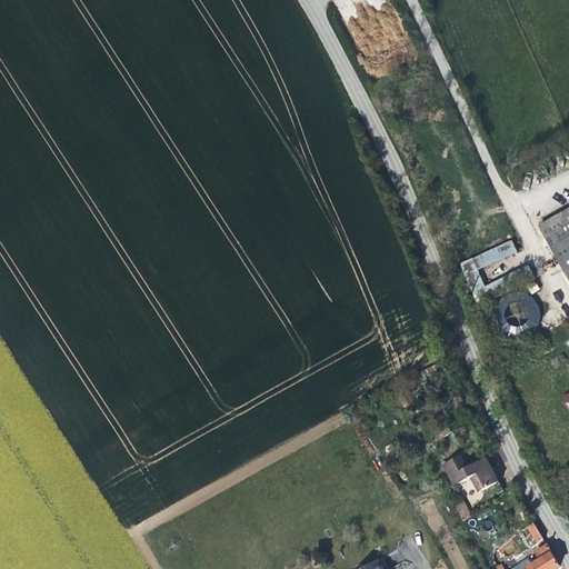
[(336,0),(335,1),(345,20),(357,13),(350,0),(336,0)]
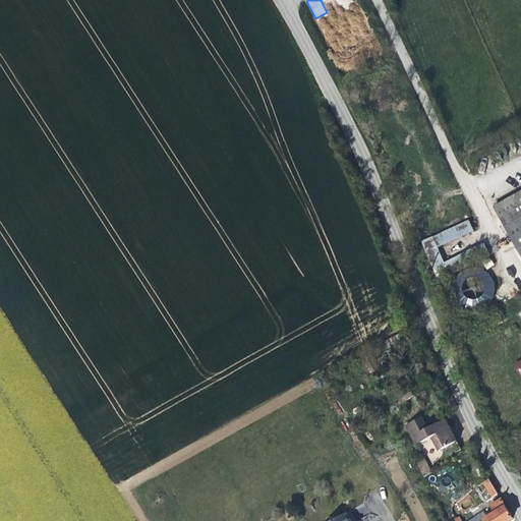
[(520,259),(520,187),(493,201),(520,259)]
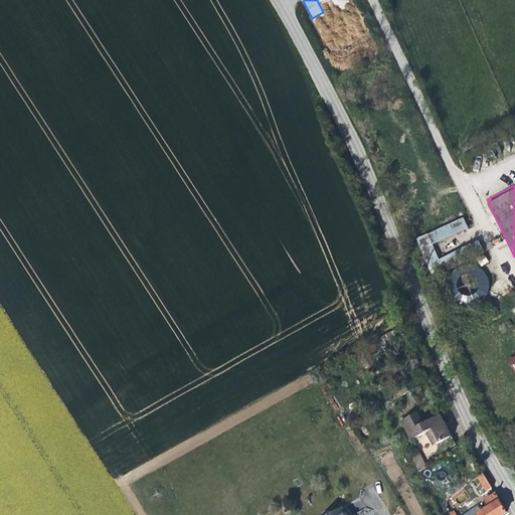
[(464,218),(415,236),(431,274),(461,263),(457,251),(438,259),(433,243),(468,229),(464,218)]
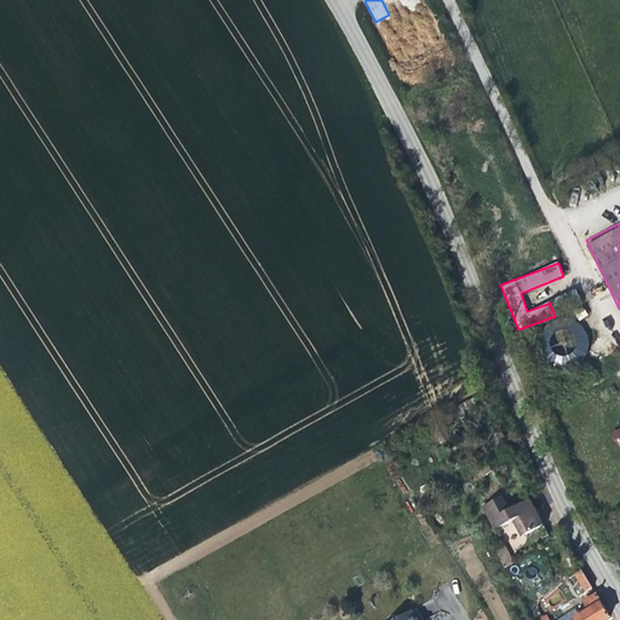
[(574,311),(578,320),(587,315),(583,308),(574,311)]
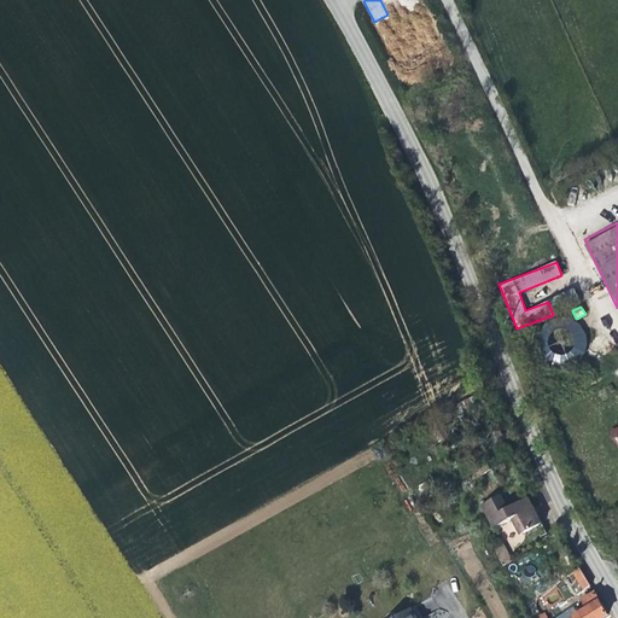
[(543,347),(557,368),(592,348),(570,312),(535,332),(543,347)]
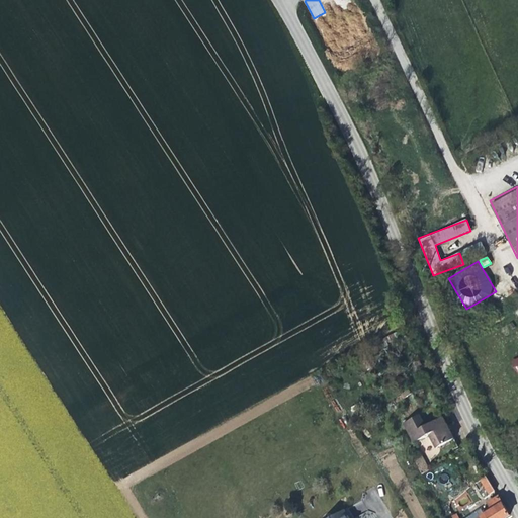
[(416,419),(427,437),(432,434),(441,449),(457,439),(452,429),(445,417),(428,427),(421,416),(416,419)]
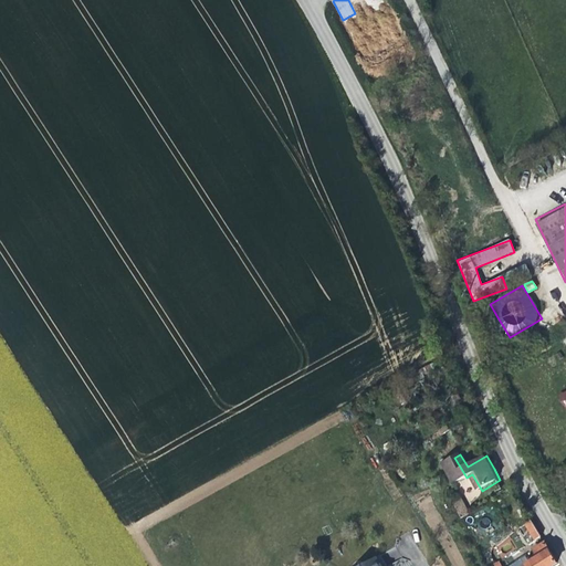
[(454,458),(444,463),(456,484),(467,478),(454,458)]
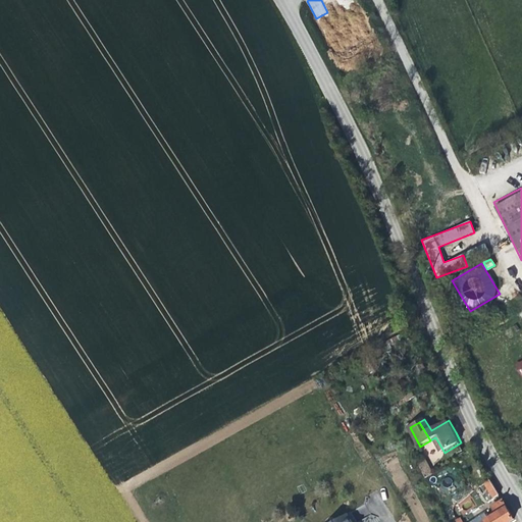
[(425,477),(432,473),(425,459),(417,463),(425,477)]
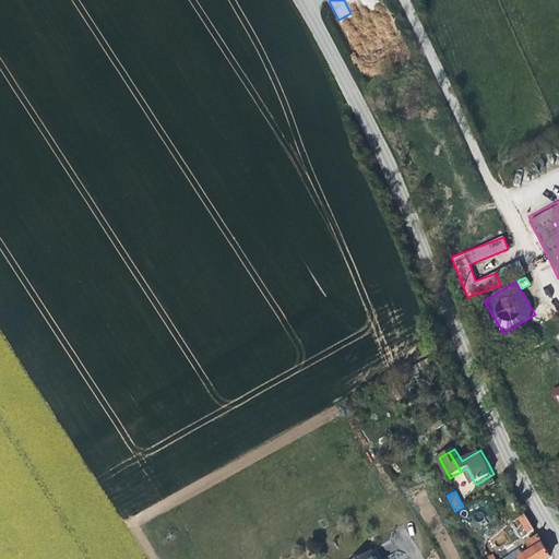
[(527,511),(521,515),(527,524),(532,531),(537,527),(527,511)]
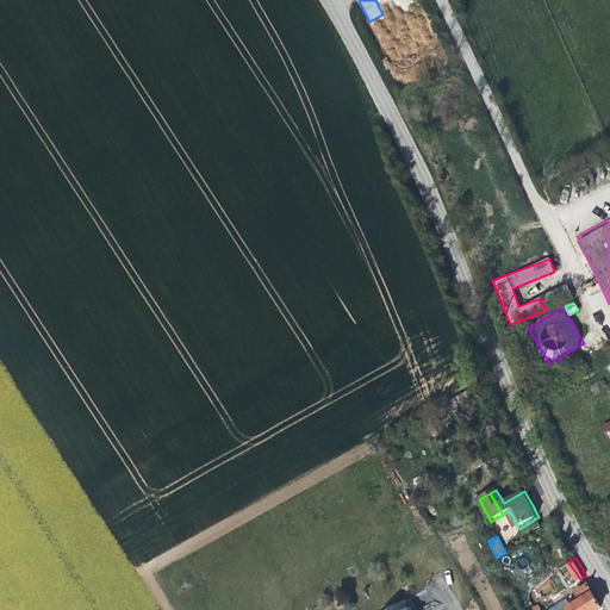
[(539,609),(537,605),(534,608),(535,609),(596,609),(604,605),(590,583),(576,591),(579,597),(570,603),(572,607),(567,609),(539,609)]
